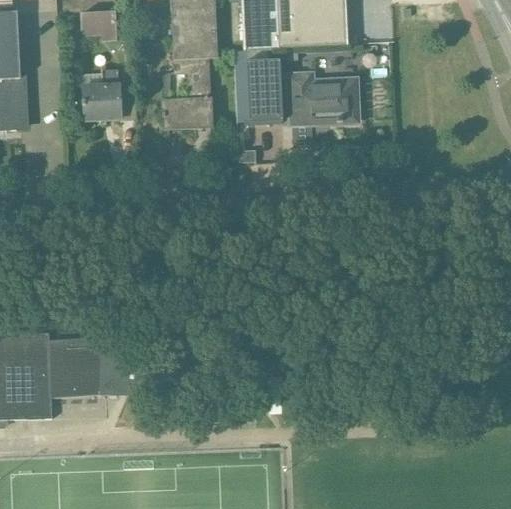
[(163,99),(161,99),(162,114),(164,114),(165,129),(213,127),(211,97),(210,97),(208,57),(218,57),(215,0),(170,0),(173,43),(174,73),(187,72),(188,97),(188,98),(163,99)]
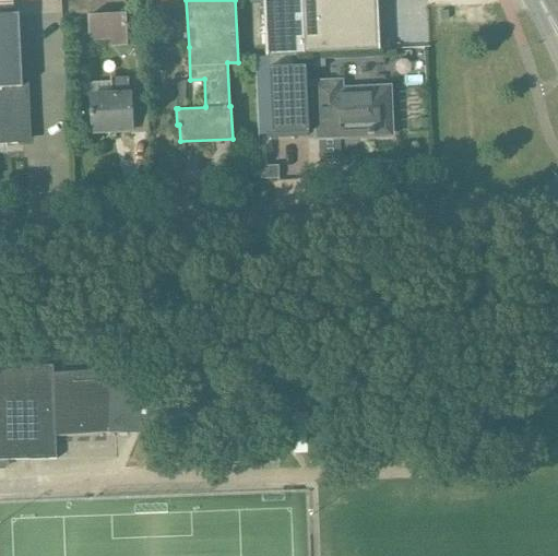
[(380,48),(377,0),(264,0),(266,52),(303,51),(380,48)]
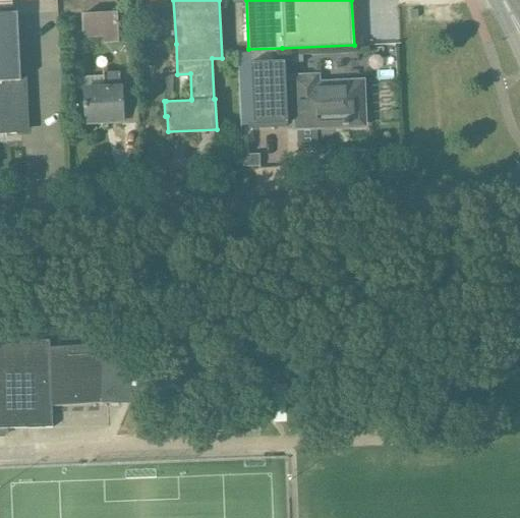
[(120,41),(119,10),(80,11),(82,37),(102,36),(102,41),(120,41)]
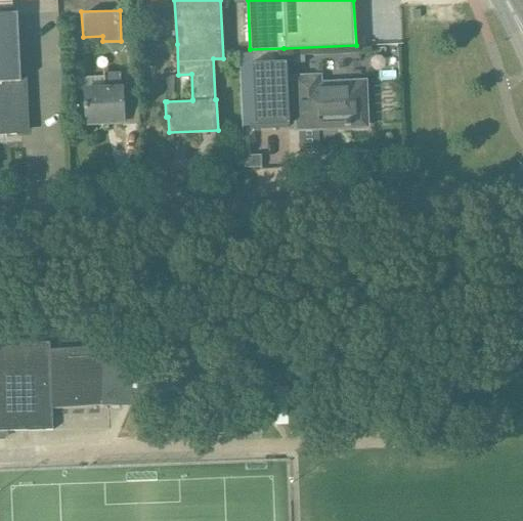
[(22,78),(17,11),(0,11),(0,125),(7,126),(7,130),(28,129),(26,78),(22,78)]
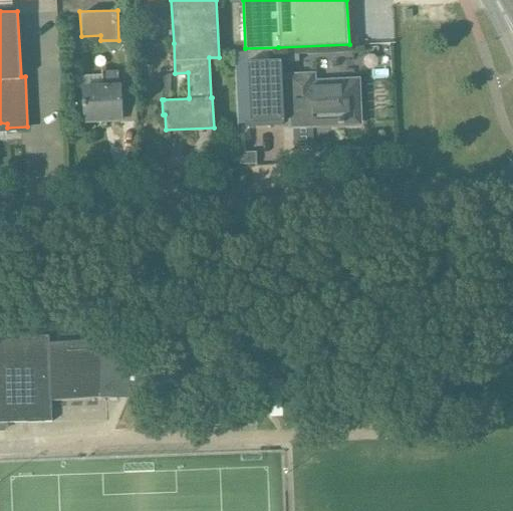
[(281,59),(247,61),(250,123),(284,121),(281,59)]
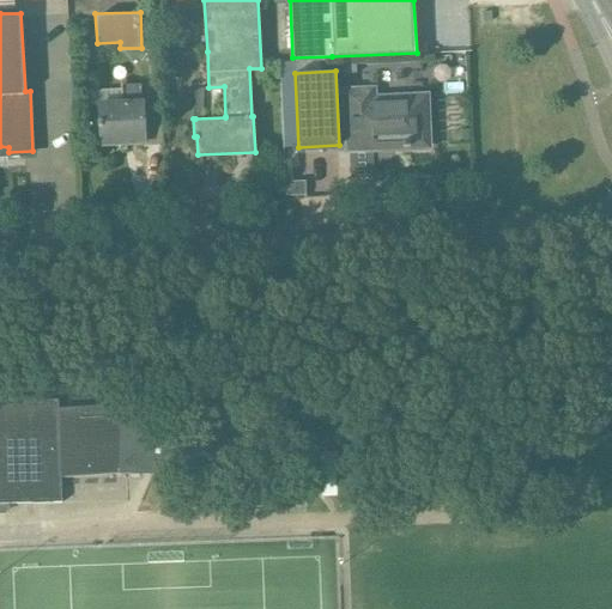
[(123,102),(100,103),(102,144),(144,141),(141,85),(123,86),(123,102)]
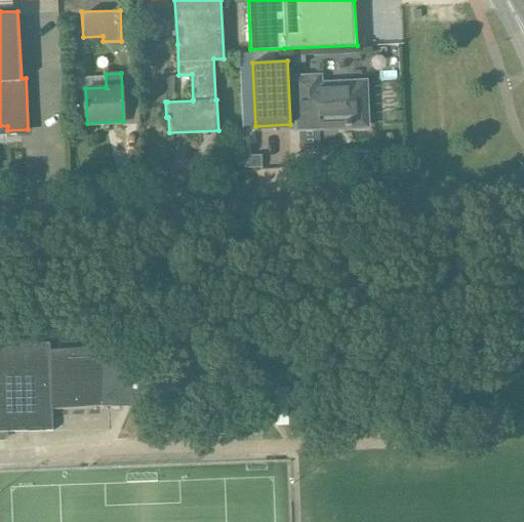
[(318,85),(318,77),(297,78),(300,125),(364,122),(363,83),(318,85)]
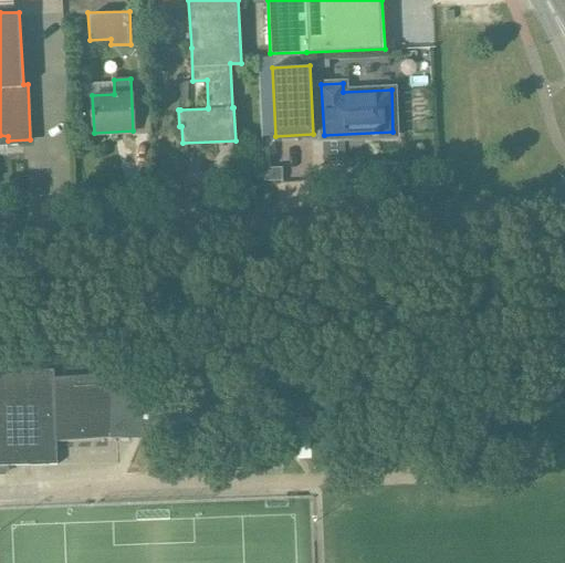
[(54,376),(54,367),(0,369),(0,464),(58,462),(58,440),(112,437),(142,437),(222,439),(225,374),(114,371),(114,373),(54,376)]
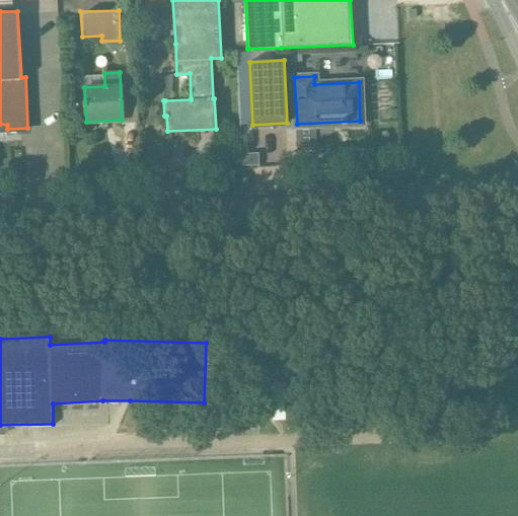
[(307,418),(305,384),(285,385),(286,419),(307,418)]
